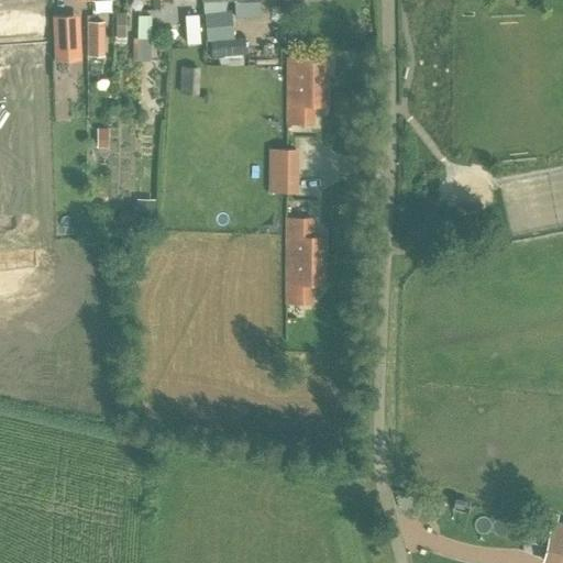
[(10,0),(0,0),(1,14),(11,13),(10,0)]
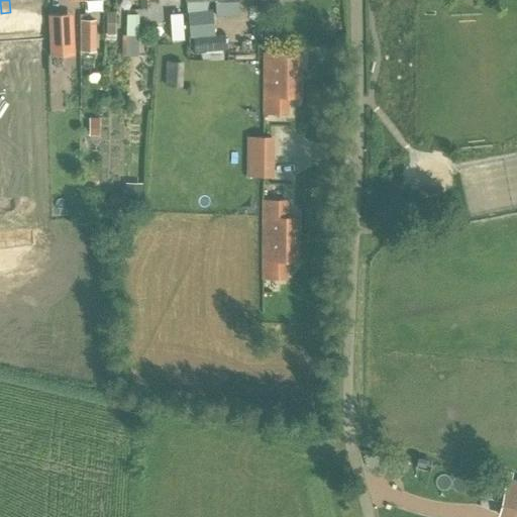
[(17,0),(9,0),(10,12),(18,12),(17,0)]
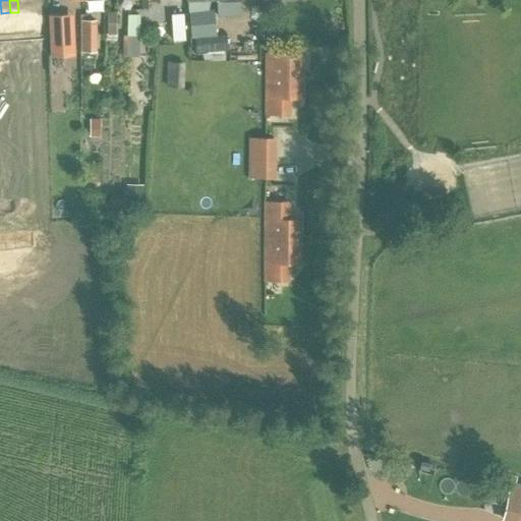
[(148,0),(140,0),(141,8),(149,8),(148,0)]
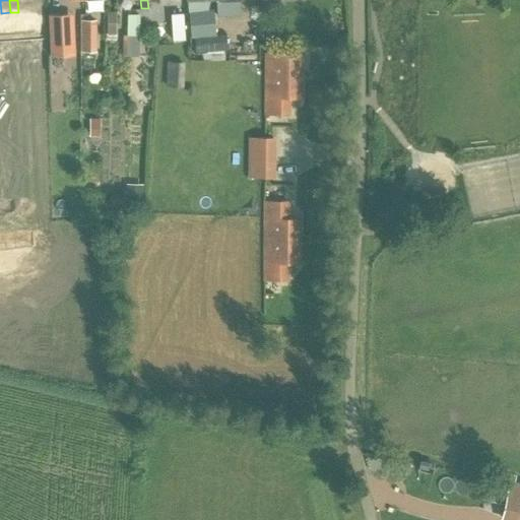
[(116,12),(106,12),(107,35),(116,34),(116,12)]
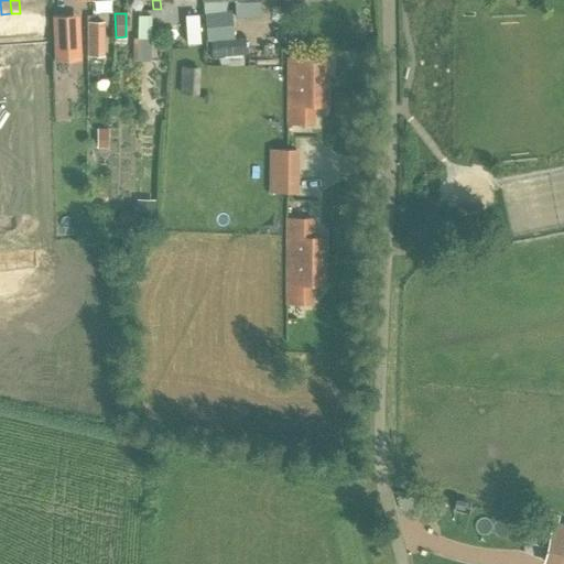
[(79,14),(52,15),(55,62),(63,61),(82,61),(79,14)]
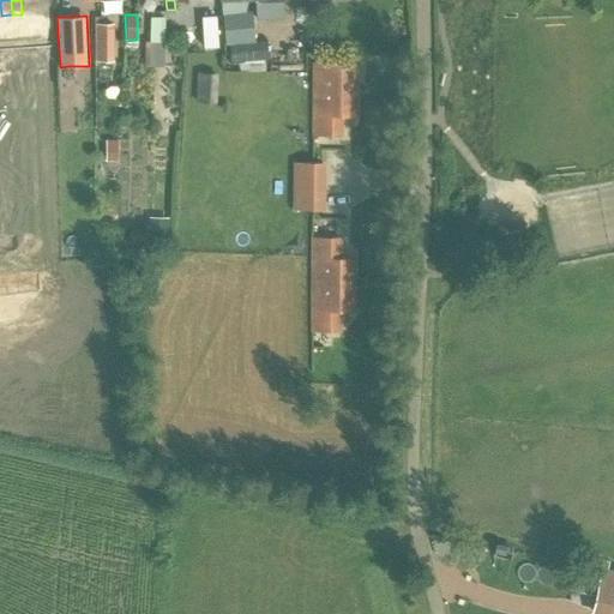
[(204,47),(217,46),(215,16),(202,17),(204,47)]
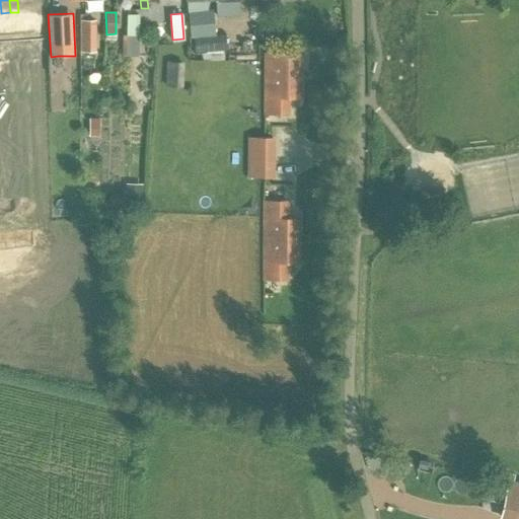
[(139,56),(139,35),(140,15),(127,14),(127,35),(126,56),(139,56)]
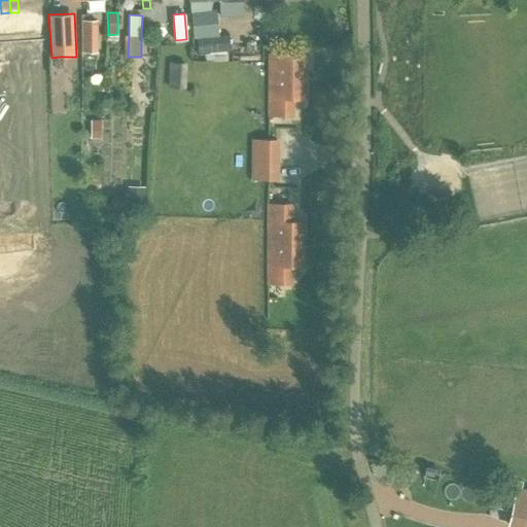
[(81,50),(97,50),(97,20),(82,20),(81,50)]
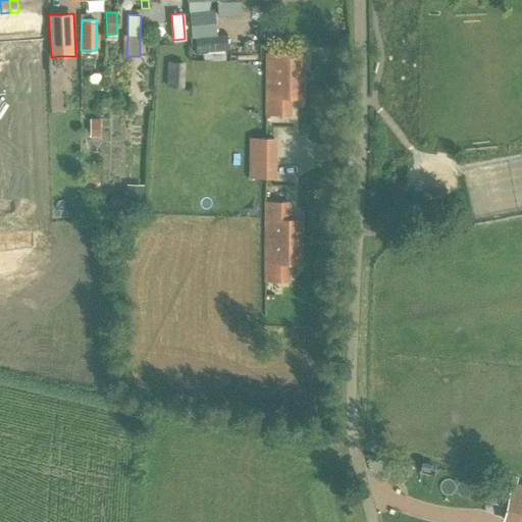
[(301,98),(301,53),(265,53),(265,114),(281,114),(282,98),(301,98)]
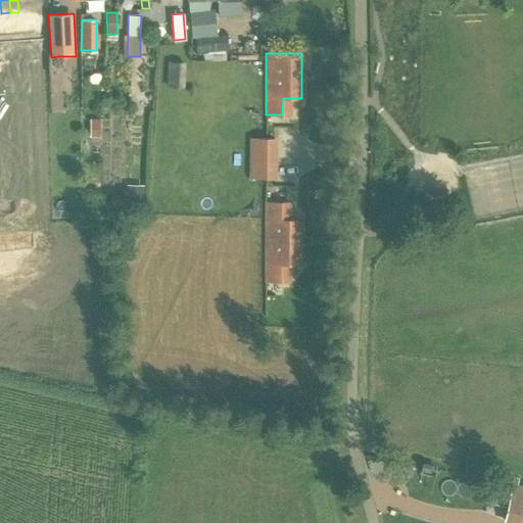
[(184,88),(185,62),(168,61),(167,87),(184,88)]
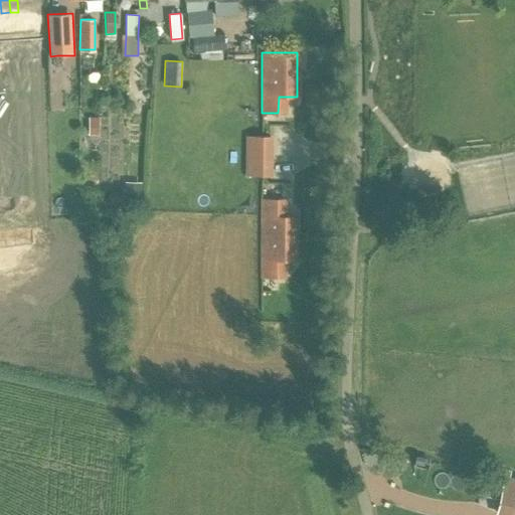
[(270,137),(247,137),(247,177),(270,178),(270,137)]
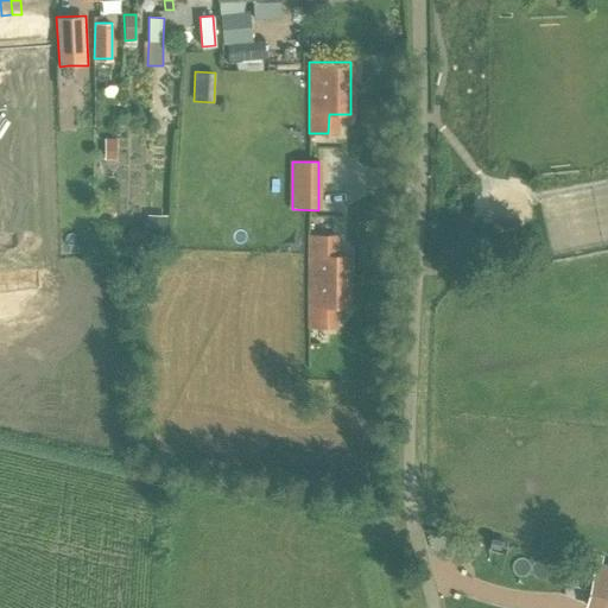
[(17,175),(0,175),(0,208),(16,208),(16,209),(18,209),(17,175)]
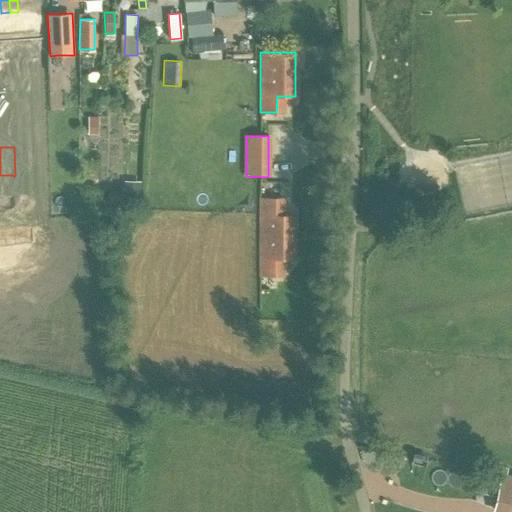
[(0,175),(0,204),(15,204),(13,176),(13,175),(0,175)]
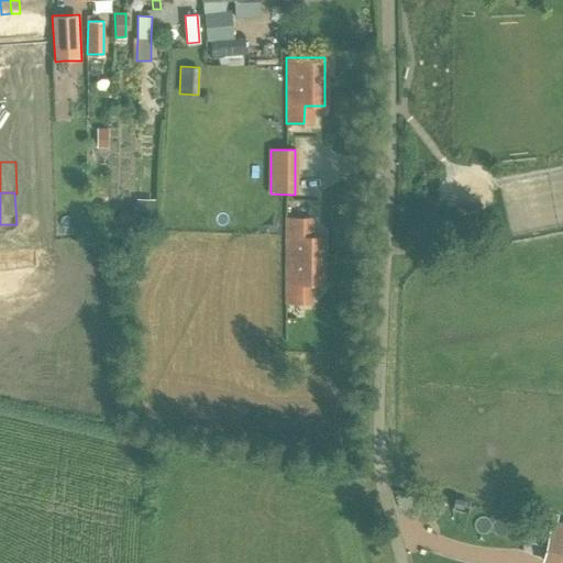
[(285,218),(285,304),(304,304),(304,285),(322,285),(322,236),(304,236),(304,218),(285,218)]
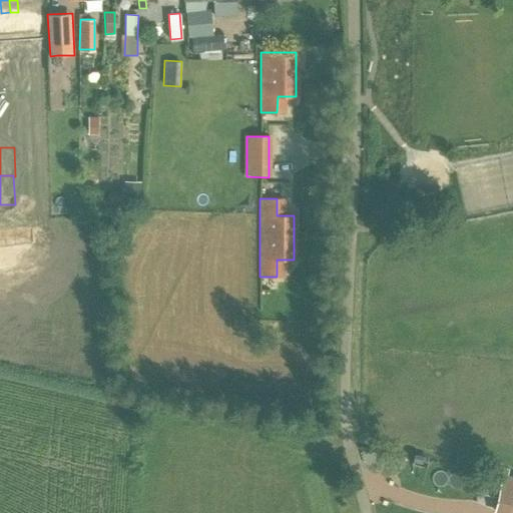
[(512,512),(512,481),(504,480),(496,512),(512,512)]
